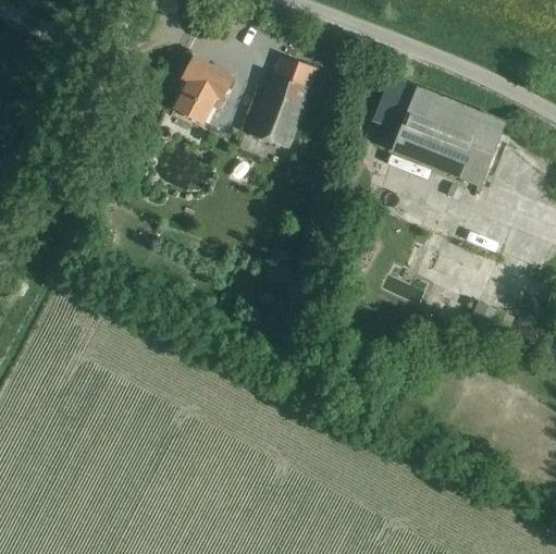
[(287,148),(317,66),(278,52),(248,134),(287,148)]
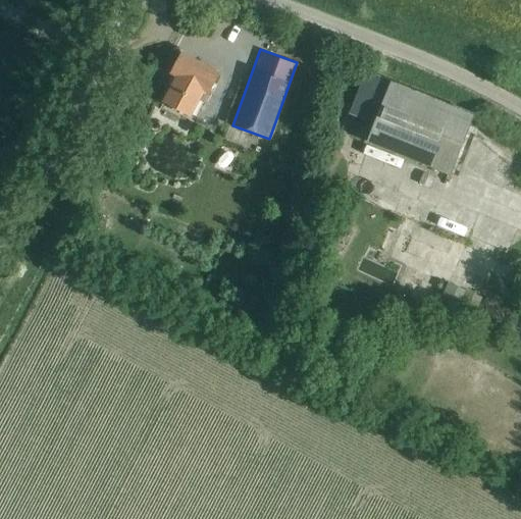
[(209,88),(219,69),(183,50),(172,69),(174,70),(174,71),(175,71),(176,70),(177,71),(163,98),(191,112),(204,86),(209,88)]
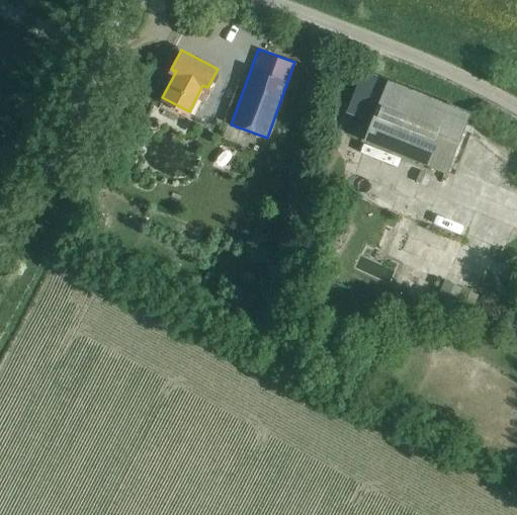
[(370,121),(363,140),(444,171),(446,165),(456,139),(464,142),(468,132),(460,129),(466,112),(361,72),(345,111),(370,121)]
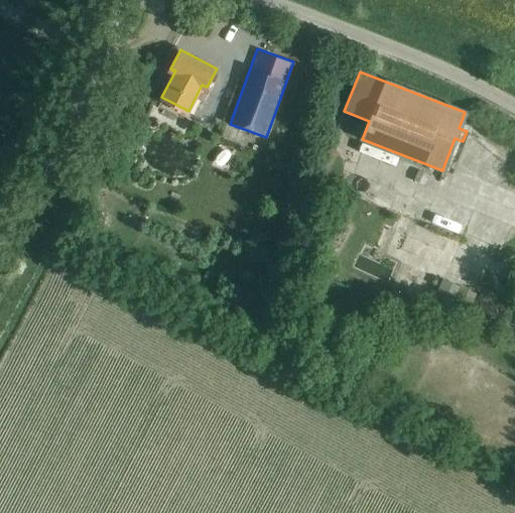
[(347,143),(352,122),(340,119),(335,140),(347,143)]
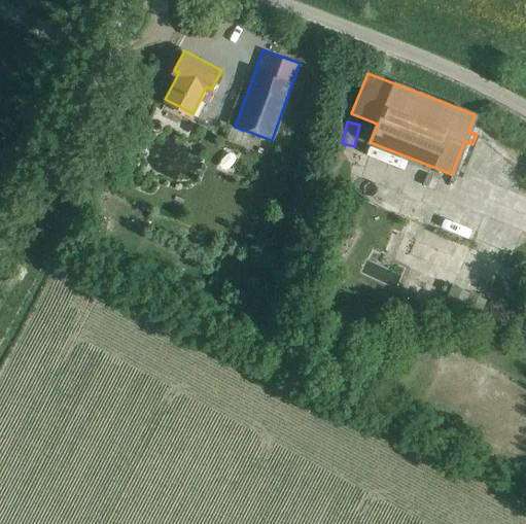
[(388,188),(384,199),(423,213),(427,202),(388,188)]
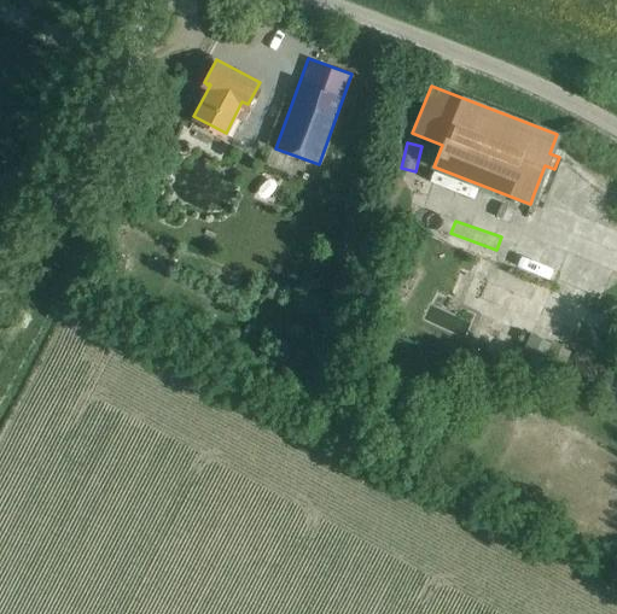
[(465,300),(473,278),(458,272),(448,294),(465,300)]
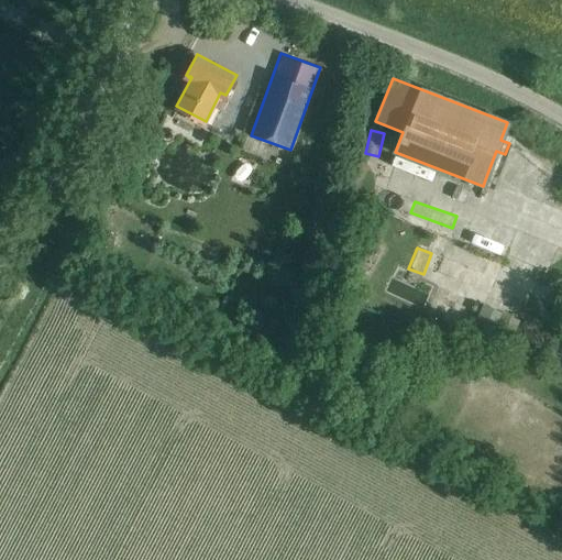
[(518,319),(483,304),(472,328),(507,343),(518,319)]
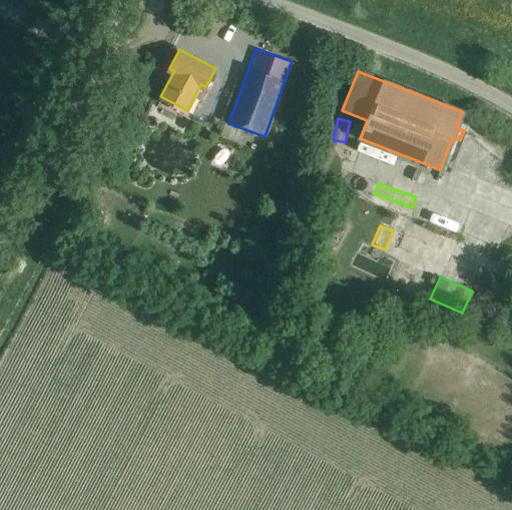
[(502,314),(502,315),(511,324),(511,304),(502,314)]
